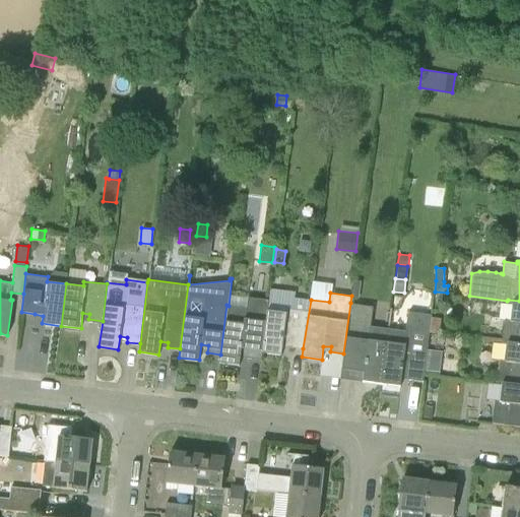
[(290,346),(303,348),(311,300),(269,295),(266,321),(263,351),(281,354),(282,341),(291,342),(290,346)]
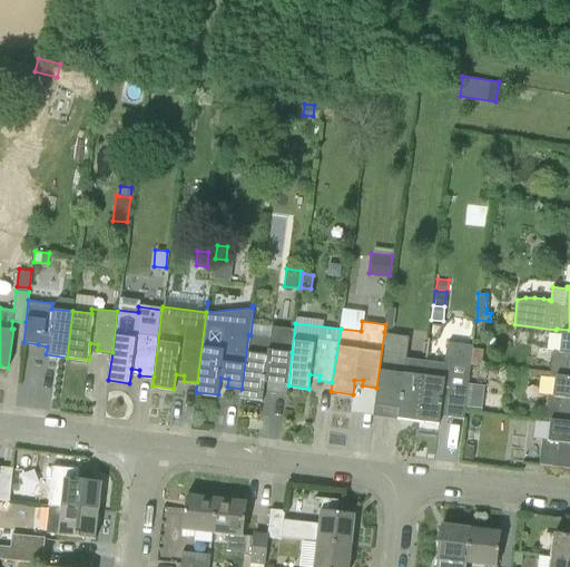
[(569,330),(557,329),(556,330),(561,331),(559,350),(553,350),(551,373),(556,374),(569,375),(569,330)]
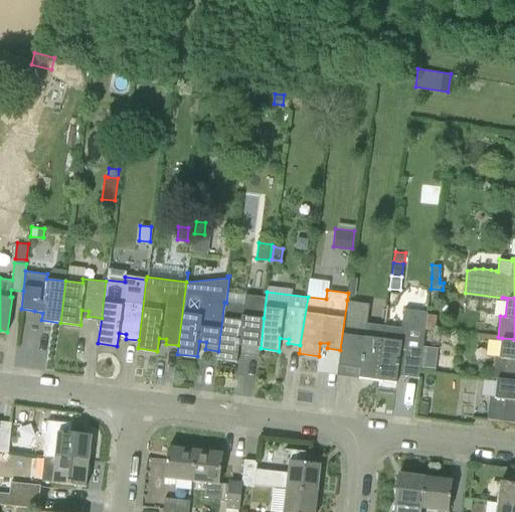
[(359,377),(377,379),(382,338),(365,336),(369,303),(347,300),(340,350),(338,366),(352,368),(353,363),(360,364),(359,377)]
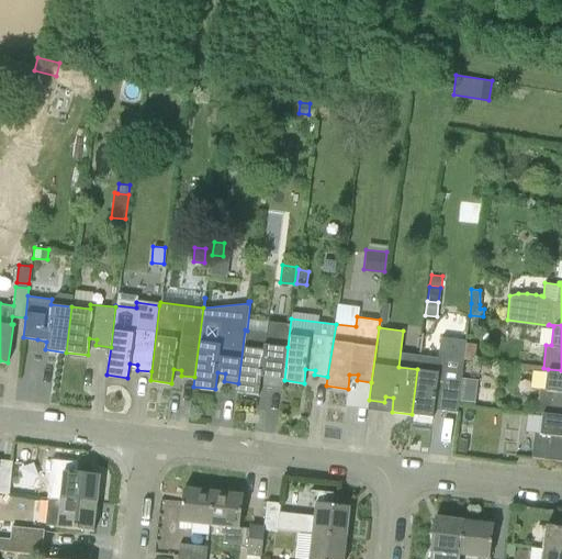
[(271,333),(247,331),(245,330),(238,383),(237,392),(258,394),(260,379),(269,380),(269,387),(283,389),(284,380),(288,347),(270,345),(271,333)]
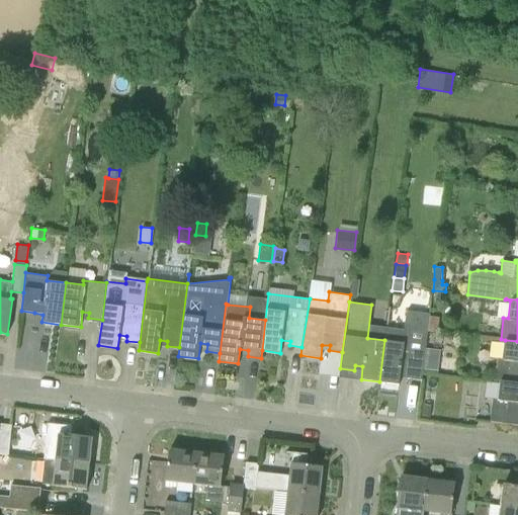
[(430,313),(407,310),(403,342),(384,340),(379,381),(399,384),(401,370),(408,371),(408,377),(421,379),(430,313)]
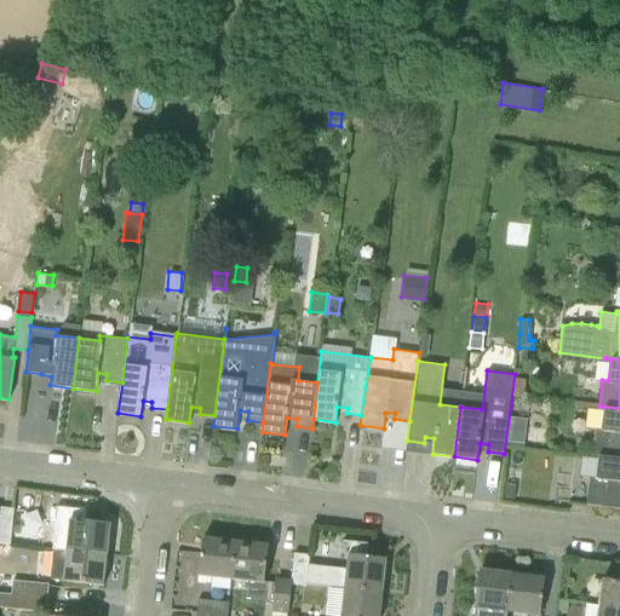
[(515,376),(512,396),(522,397),(524,379),(515,376)]
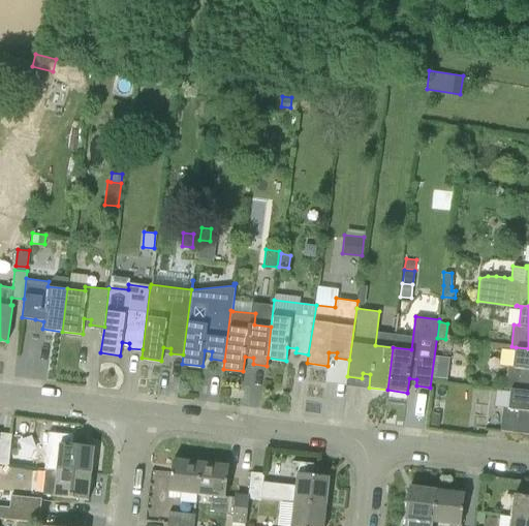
[(508,365),(505,388),(528,390),(528,348),(516,347),(514,366),(508,365)]
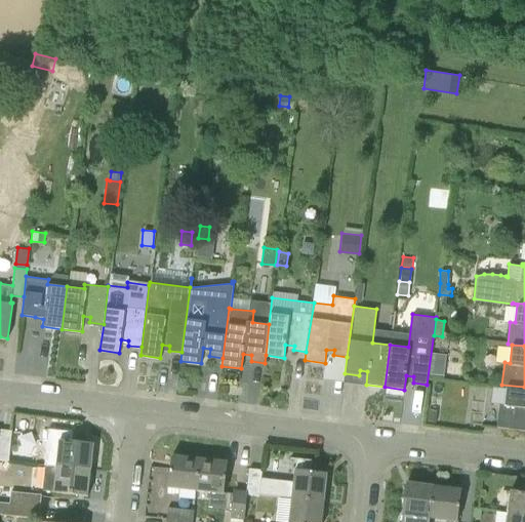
[(432,352),(429,372),(443,374),(446,354),(432,352)]
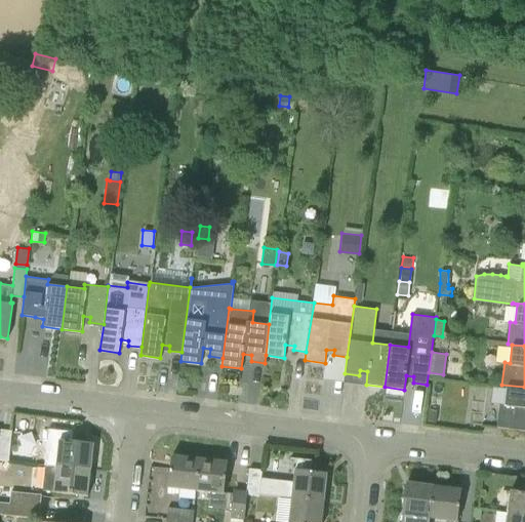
[(524,387),(501,385),(501,386),(507,387),(503,403),(499,403),(496,427),(524,430),(524,387)]
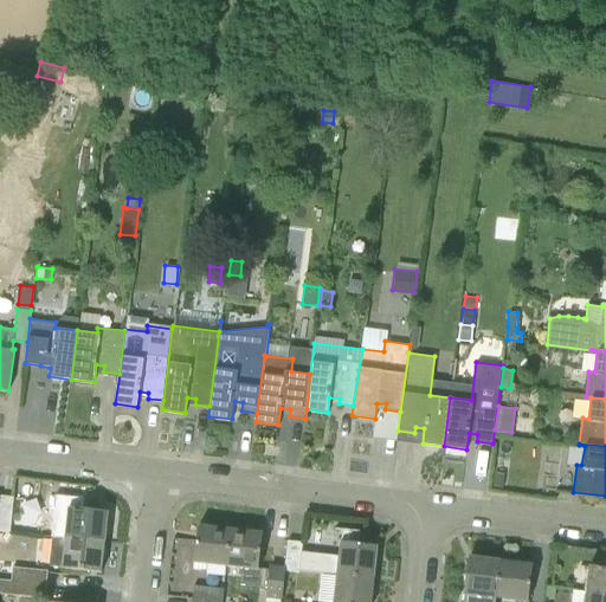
[(495,470),(494,485),(503,486),(504,471),(495,470)]
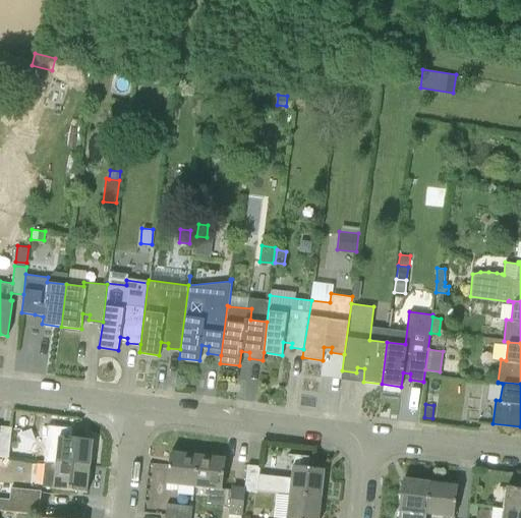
[(0,424),(0,455),(9,456),(12,426),(0,424)]
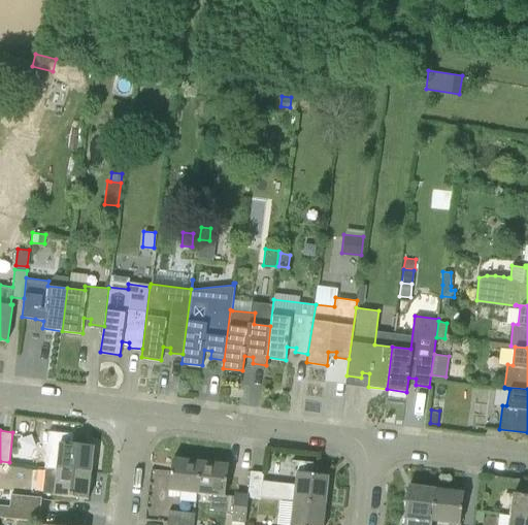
[(50,431),(46,466),(46,467),(91,472),(94,445),(73,443),(74,433),(50,431)]
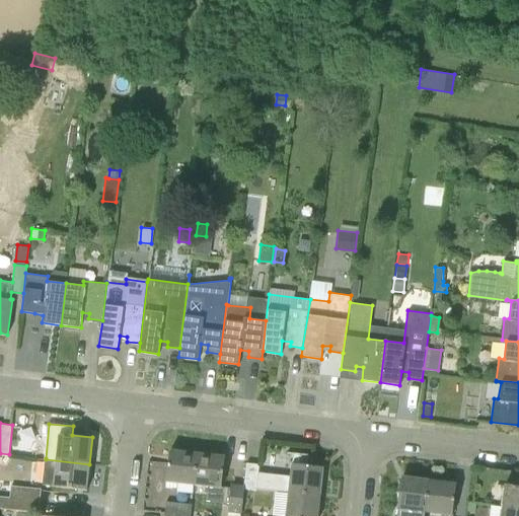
[(195,484),(198,453),(169,450),(166,481),(195,484)]
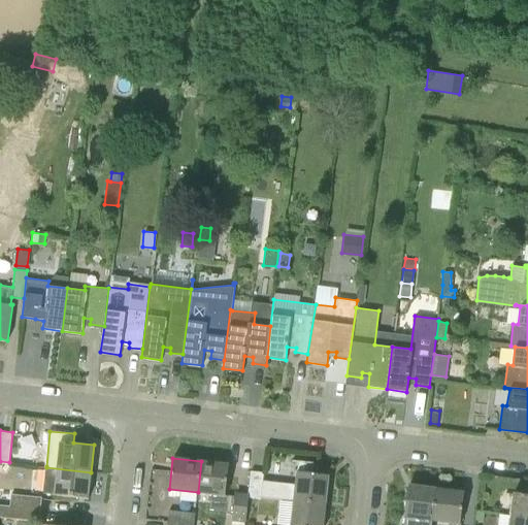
[(251,470),(249,496),(261,497),(261,496),(294,500),(294,499),(325,503),(329,476),(312,473),(314,462),(292,459),(292,461),(299,461),(296,484),(263,480),(264,471),(251,470)]
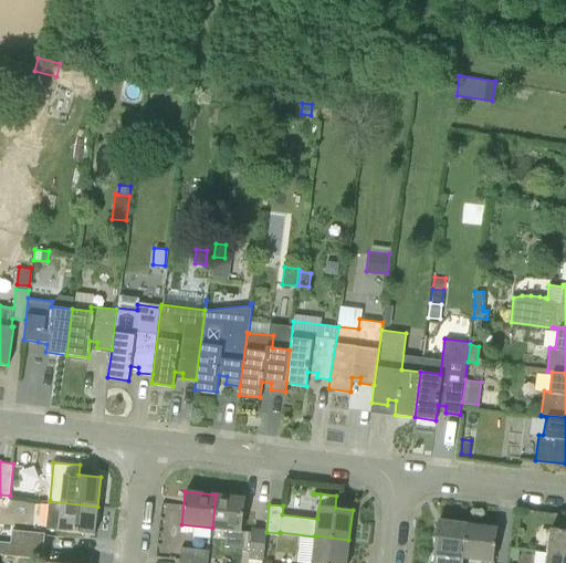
[(263,559),(266,532),(252,530),(252,531),(241,530),(244,498),(216,494),(212,528),(227,530),(224,545),(250,548),(249,558),(263,559)]
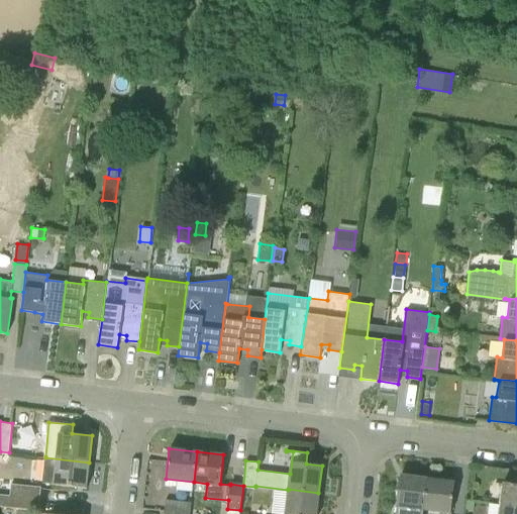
[(86,488),(89,463),(45,457),(45,456),(44,456),(41,481),(54,483),(54,484),(86,488)]
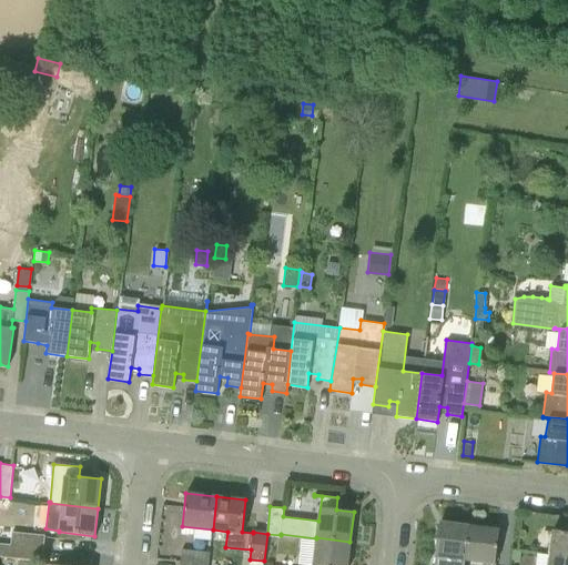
[(464,564),(465,558),(469,526),(439,522),(433,564),(464,564)]
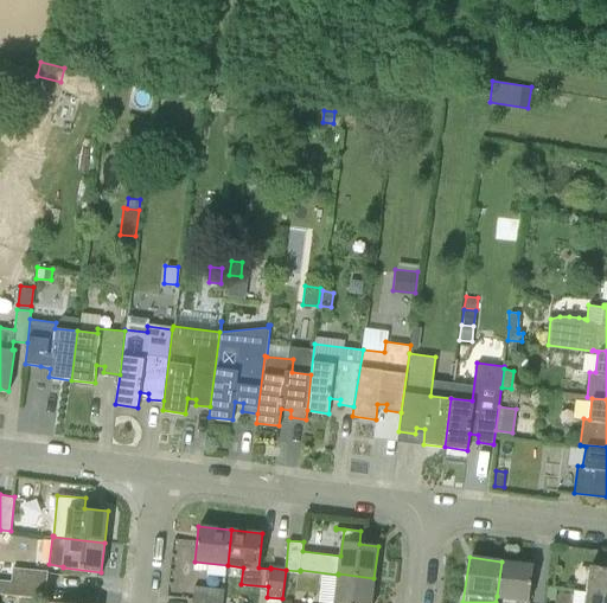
[(534,565),(502,562),(497,596),(529,600),(534,565)]
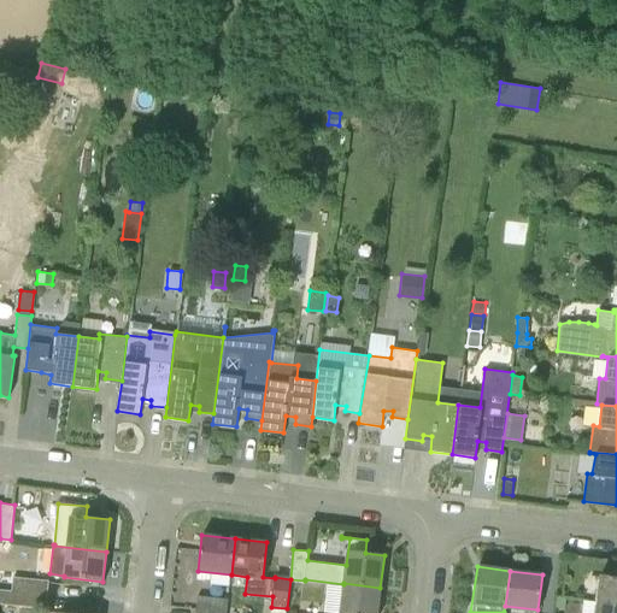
[(12,576),(11,589),(47,593),(48,579),(12,576)]
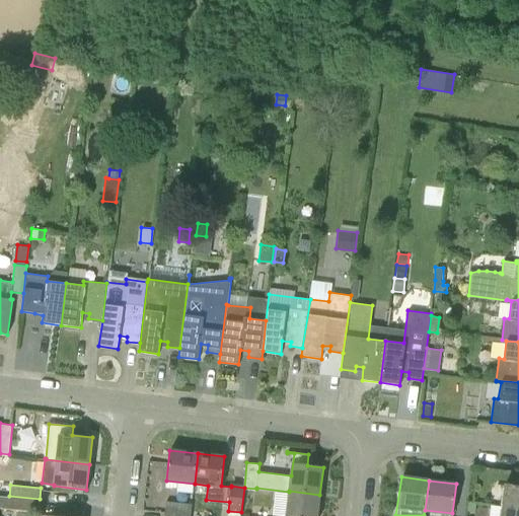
[(518,486),(504,485),(501,507),(518,509),(518,486)]
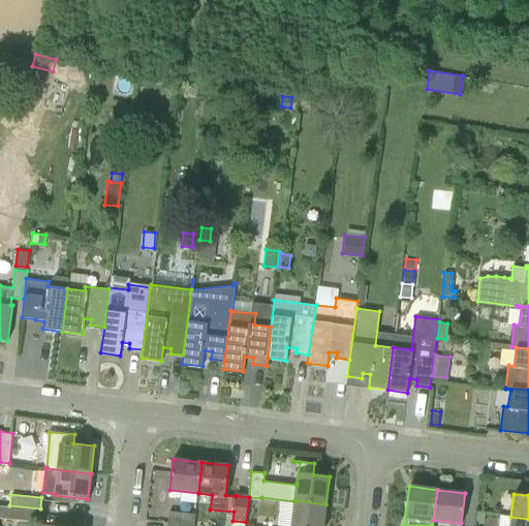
[(323,525),(325,504),(294,500),(294,501),(291,525),(323,525)]
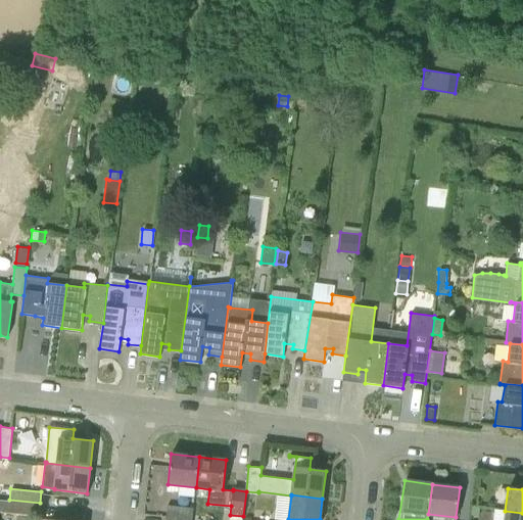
[(0,511),(38,515),(40,503),(9,500),(0,499),(0,511)]
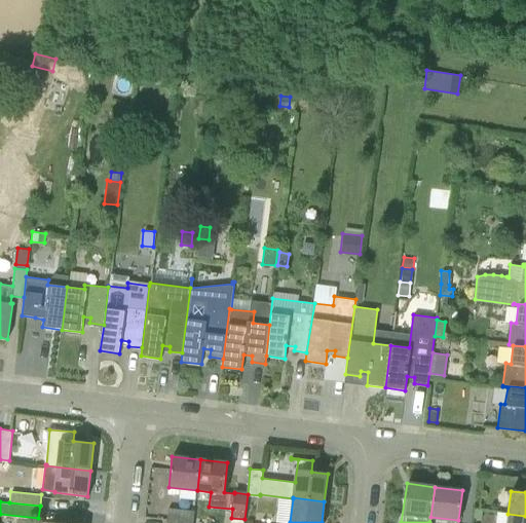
[(168,508),(167,517),(166,522),(192,522),(194,511),(168,508)]
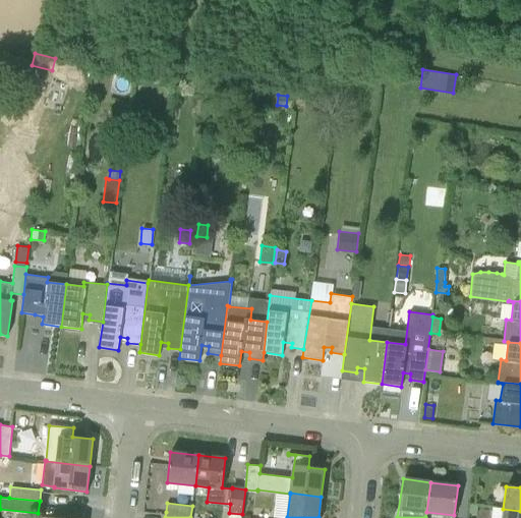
[(520,517),(520,511),(503,509),(501,517),(520,517)]
